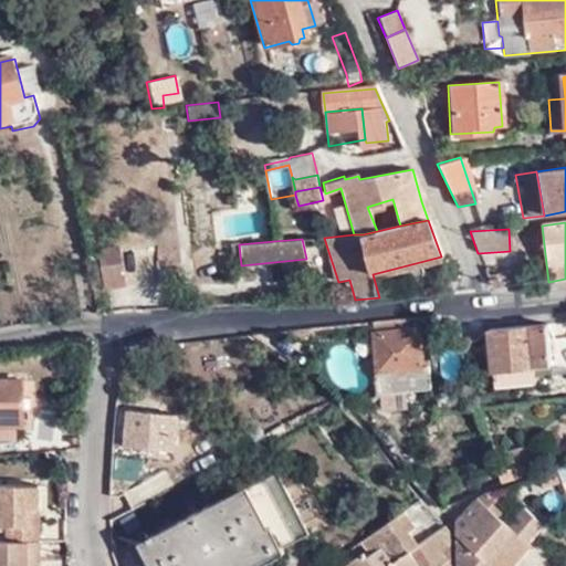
[(97,251),(104,293),(126,290),(119,248),(97,251)]
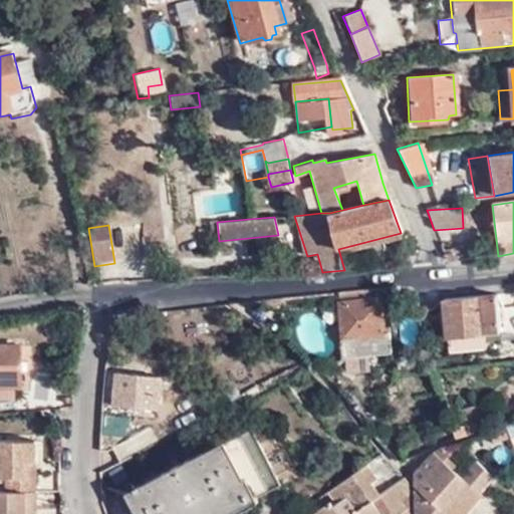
[(382,332),(378,288),(337,293),(343,354),(392,350),(389,331),(382,332)]
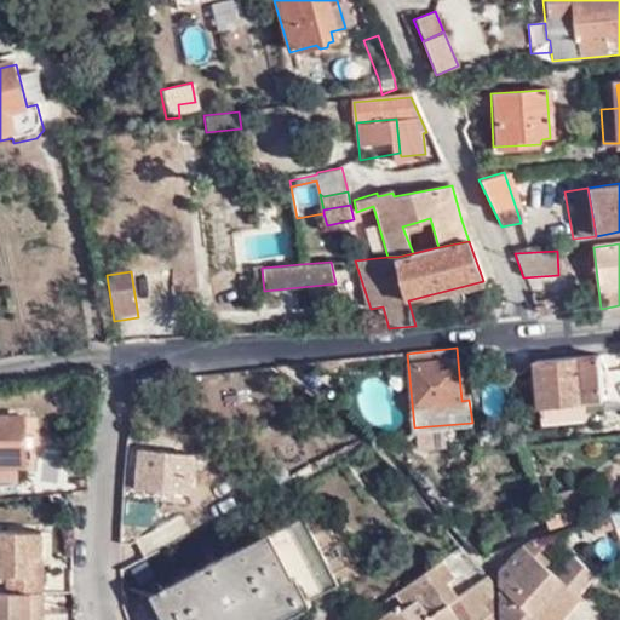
[(619,357),(601,360),(604,406),(619,405),(619,357)]
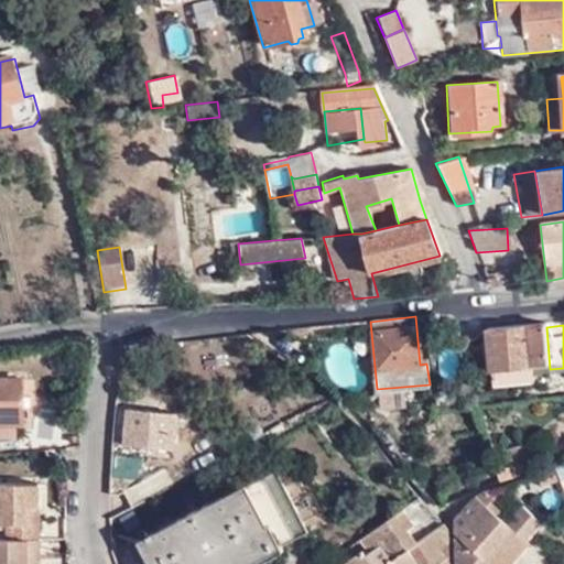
[(311,326),(286,328),(288,338),(311,336),(311,326)]
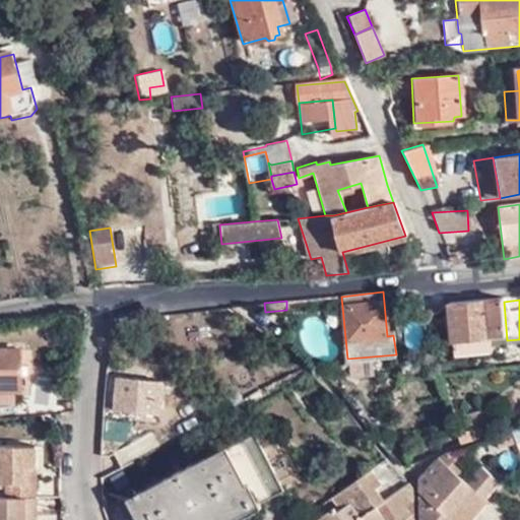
[(504,302),(448,306),(451,345),(507,340),(504,302)]
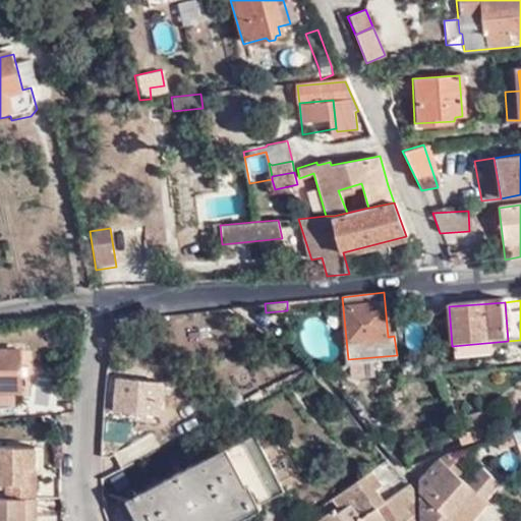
[(508,341),(452,346),(454,362),(493,359),(493,357),(509,355),(508,341)]
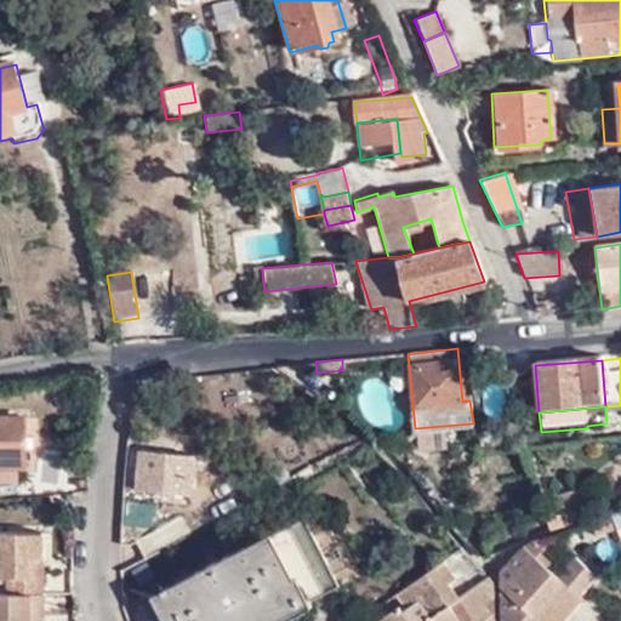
[(0,465),(20,463),(26,463),(24,417),(0,417),(0,465)]
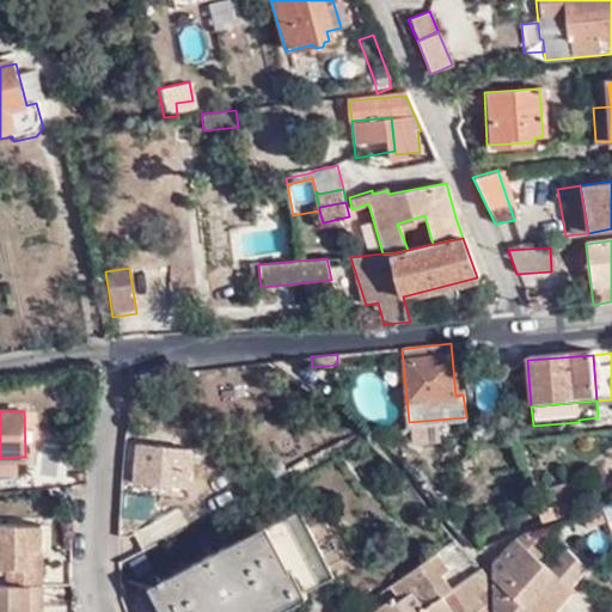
[(494,423),(471,426),(472,438),(495,438),(494,423)]
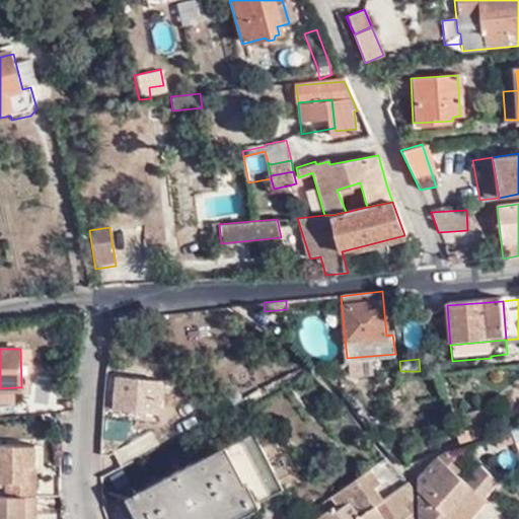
[(163,379),(118,375),(110,374),(105,406),(116,408),(160,412),(163,379)]
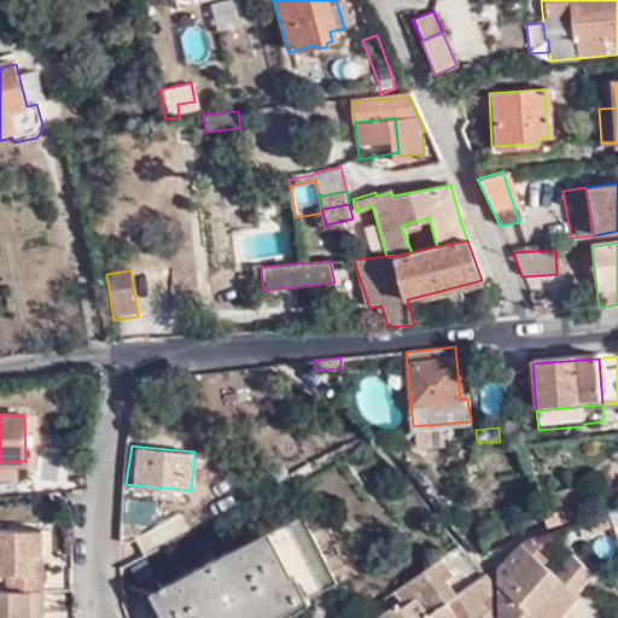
[(0,462),(0,477),(21,477),(19,461),(0,462)]
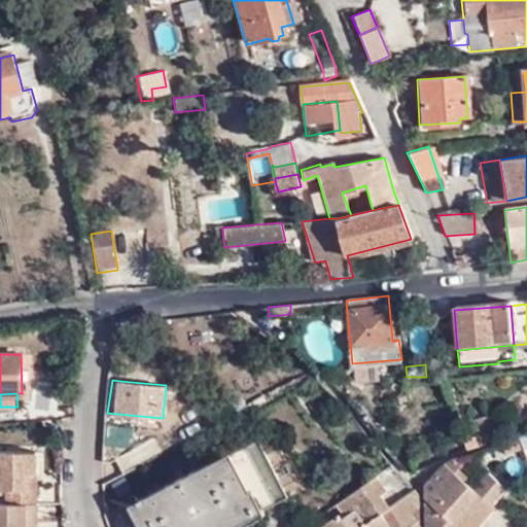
[(466,452),(496,443),(487,417),(471,422),(475,435),(462,441),(466,452)]
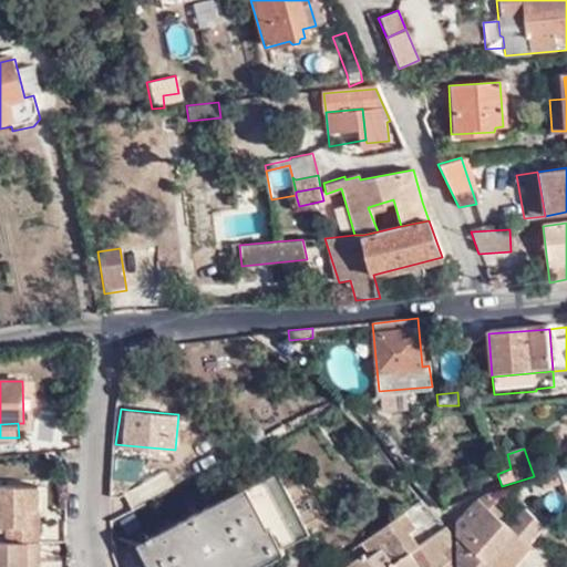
[(120,476),(140,477),(141,459),(121,457),(120,476)]
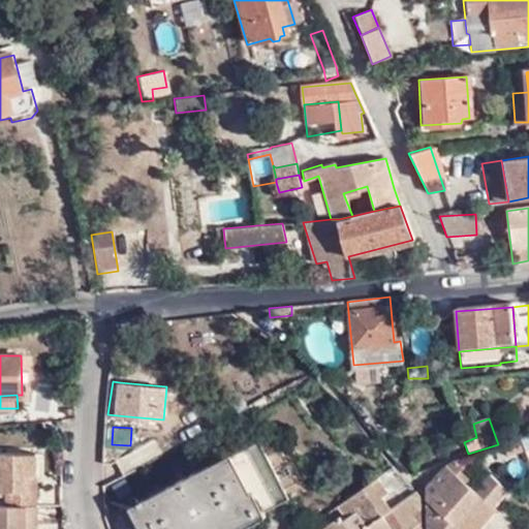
[(278,431),(259,440),(289,496),(307,487),(278,431)]
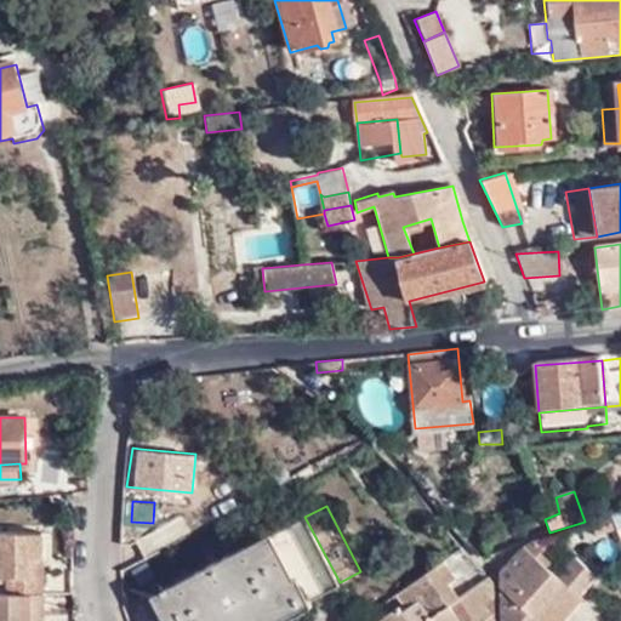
[(596,537),(617,531),(611,516),(591,523),(596,537)]
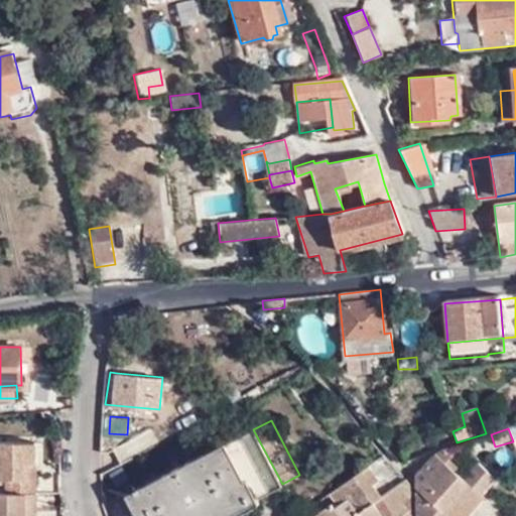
[(222,515),(282,484),(253,429),(191,463),(189,460),(162,473),(164,477),(132,496),(142,515),(222,515)]
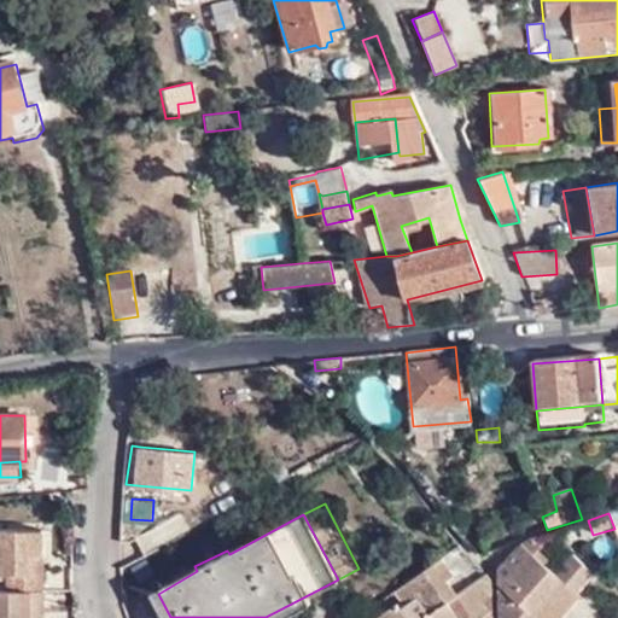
[(30,552),(41,552),(40,526),(0,526),(0,570),(7,570),(7,588),(0,587),(0,617),(35,617),(35,610),(44,610),(44,588),(40,588),(41,570),(30,570),(30,552)]
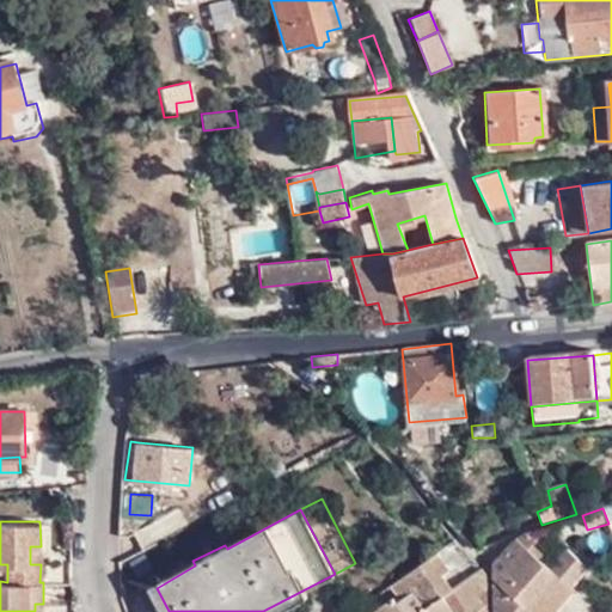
[(164,537),(158,526),(132,539),(138,550),(164,537)]
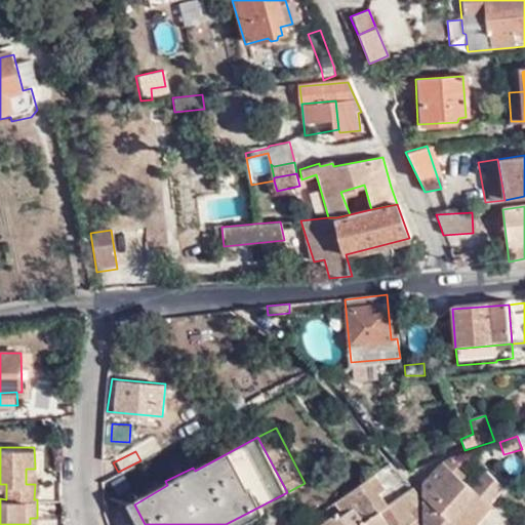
[(449,456),(442,465),(451,472),(458,465),(449,456)]
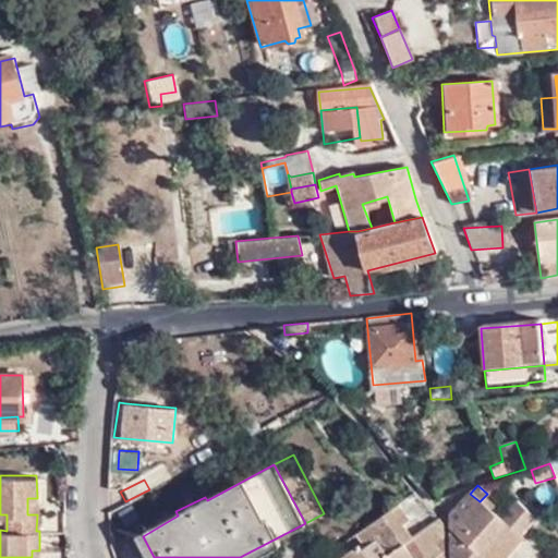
[(480,501),(470,494),(458,507),(449,531),(449,555),(452,557),(502,557),(520,540),(520,536),(519,535),(499,519),(480,501)]
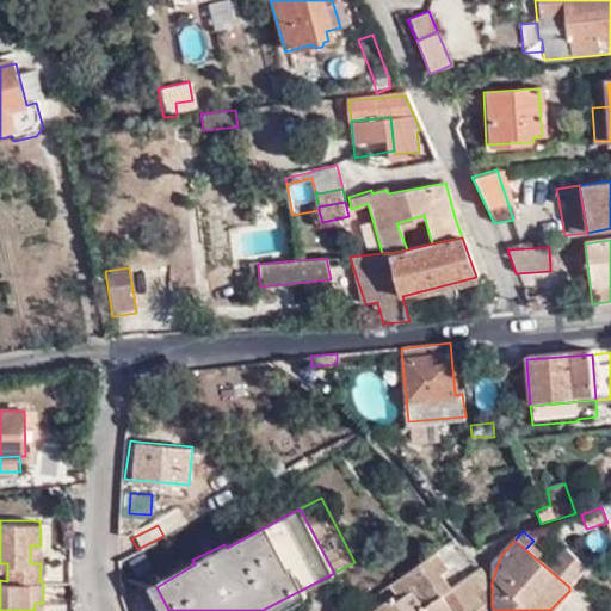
[(41,563),(41,545),(30,545),(30,563),(41,563)]
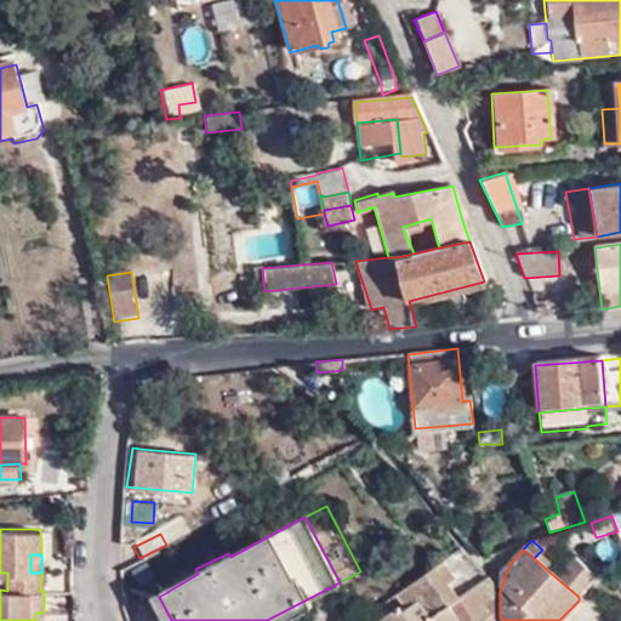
[(169,556),(151,565),(157,576),(175,565),(169,556)]
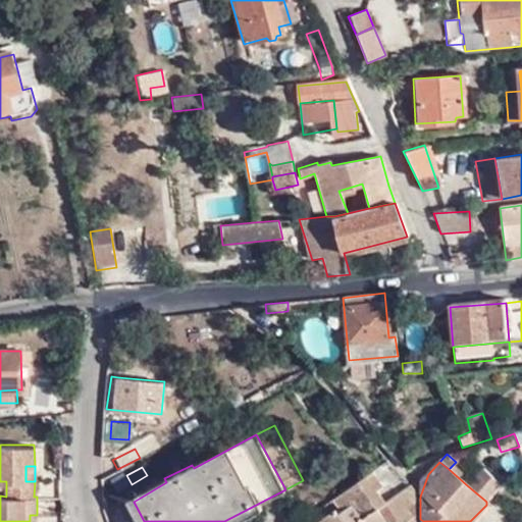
[(482,468),(467,485),(485,501),(501,484),(482,468)]
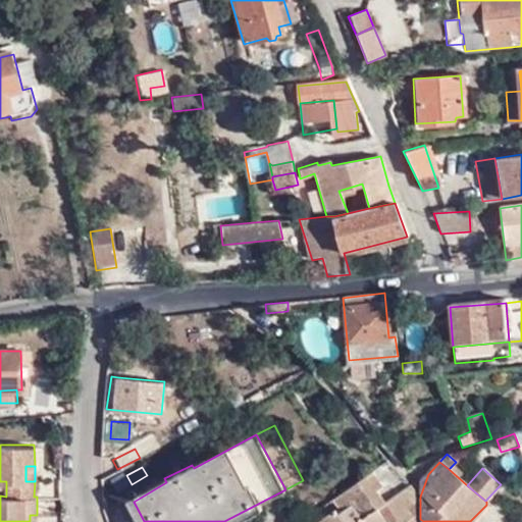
[(319,521),(360,521),(379,511),(386,506),(412,488),(410,486),(384,503),(377,490),(381,487),(372,472),(335,498),(344,510),(340,513),(336,508),(318,521),(319,521)]
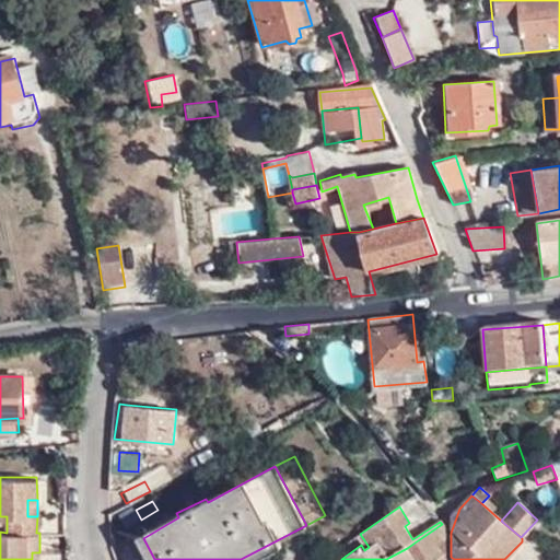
[(442,524),(415,543),(424,559),(438,559),(445,556),(445,541),(446,534),(447,524),(445,523),(442,524)]
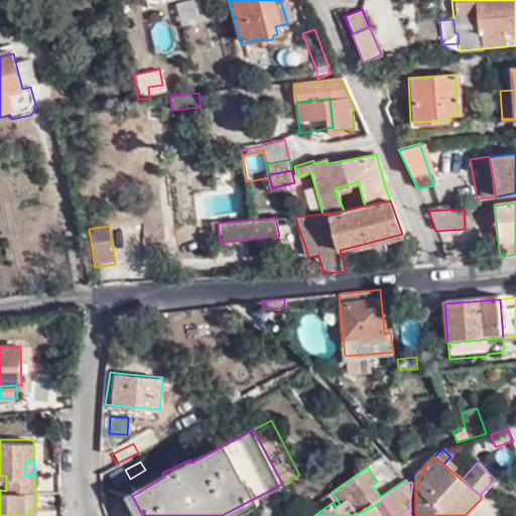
[(382,515),(375,505),(356,515),(382,515)]
